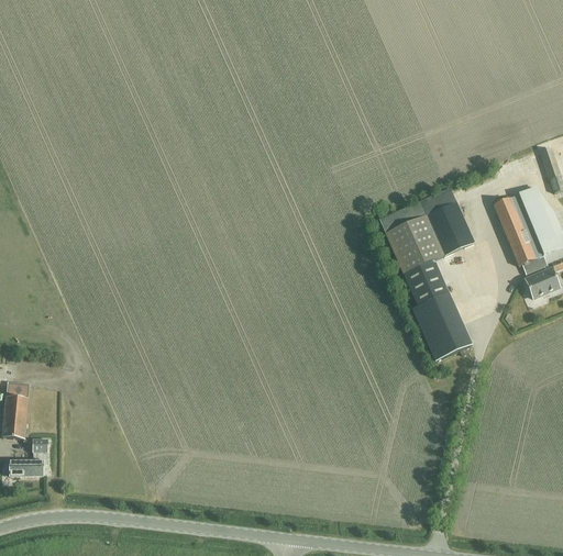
[(529,115),(544,108),(541,101),(526,110),(529,115)]
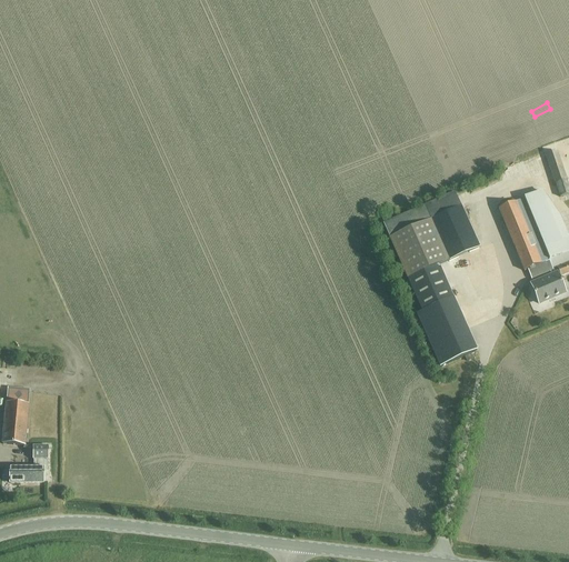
[(546,150),(559,191),(568,188),(568,182),(557,147),(546,150)]
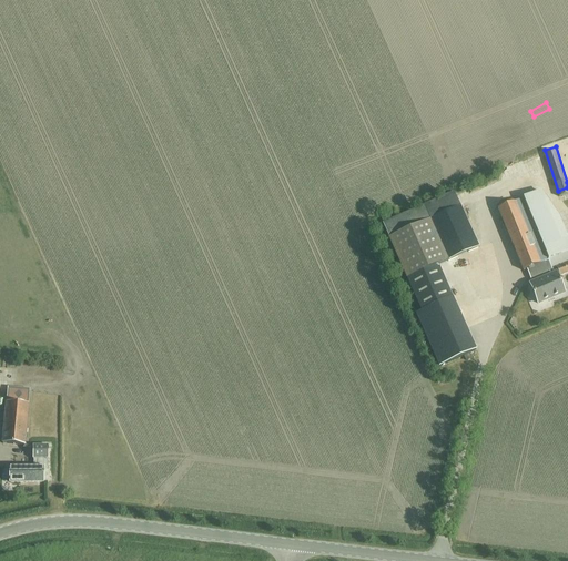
[(567,232),(556,202),(543,184),(523,194),(497,204),(523,265),(525,264),(528,273),(547,266),(548,269),(527,278),(535,298),(564,287),(556,269),(558,268),(559,272),(567,267),(567,232)]
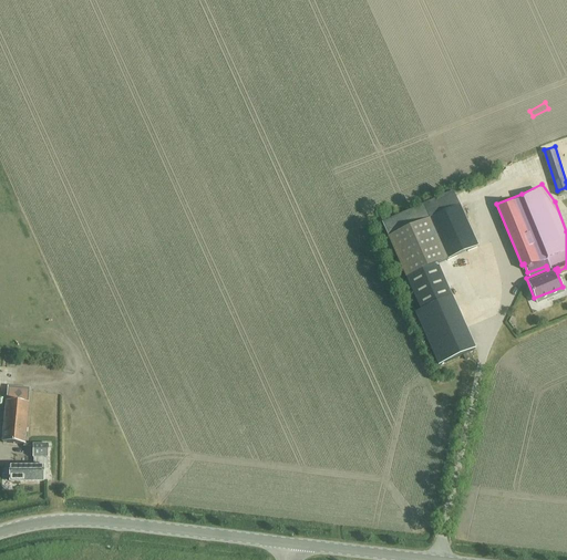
[(383,214),(388,230),(416,292),(411,294),(441,359),(474,343),(436,259),(477,242),(456,201),(431,213),(424,197),(383,214)]
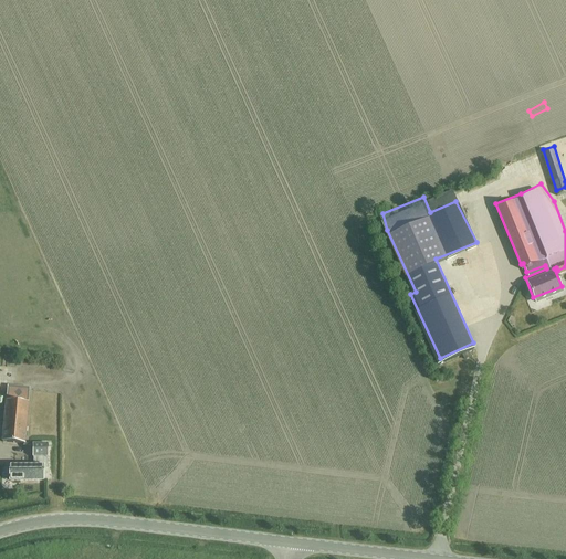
[(3,435),(27,436),(29,390),(21,389),(21,396),(6,394),(3,435)]
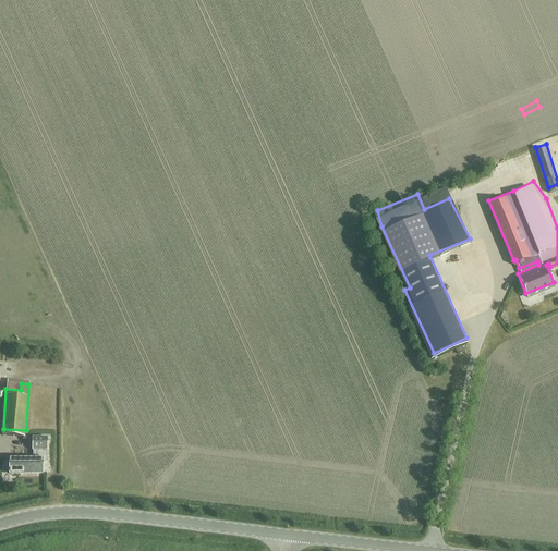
[(47,444),(47,431),(32,431),(32,445),(33,445),(33,449),(27,449),(27,448),(21,448),(21,452),(10,452),(10,467),(43,467),(43,454),(47,454),(47,444)]
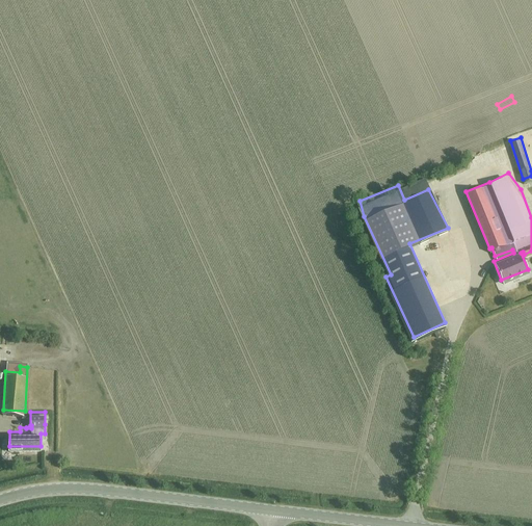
All buildings are outlined.
